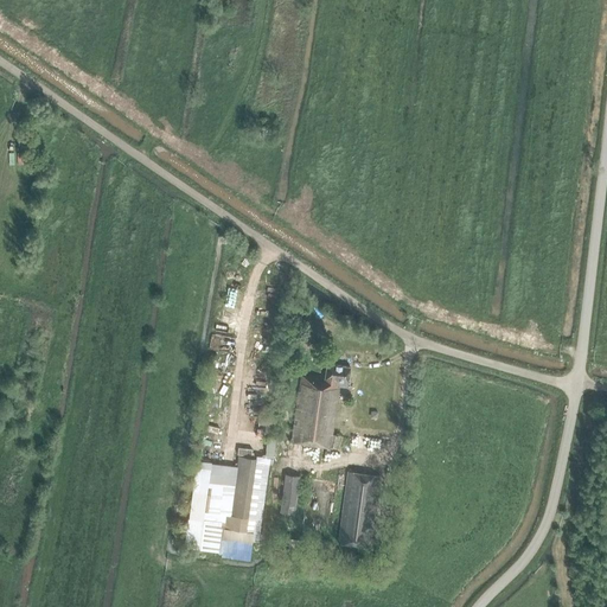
[(11,199),(8,208),(25,212),(27,203),(11,199)]
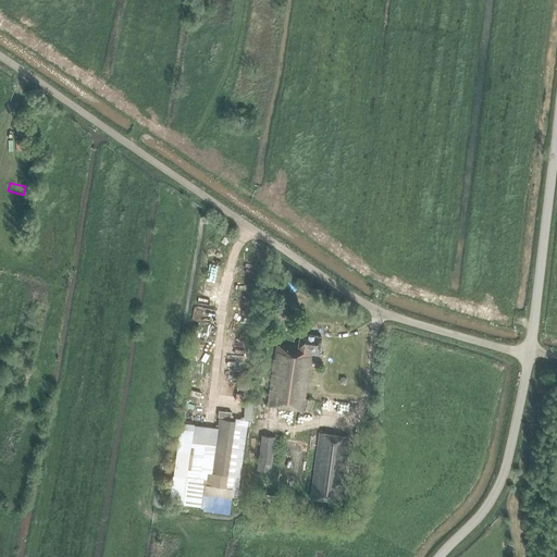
[(244,275),(254,279),(257,269),(248,265),(244,275)]
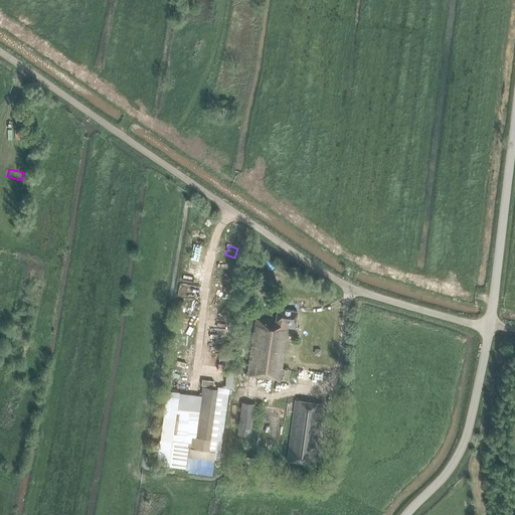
[(289,381),(290,370),(282,369),(287,328),(295,329),(297,312),(277,309),(275,321),(255,318),(246,375),(289,381)]
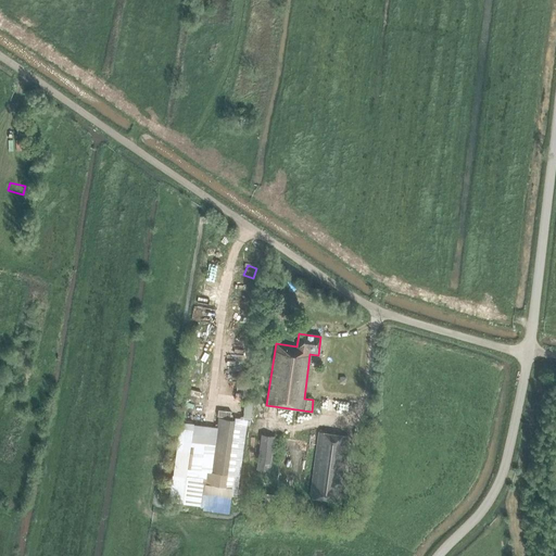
[(217,417),(211,471),(227,474),(235,420),(217,417)]
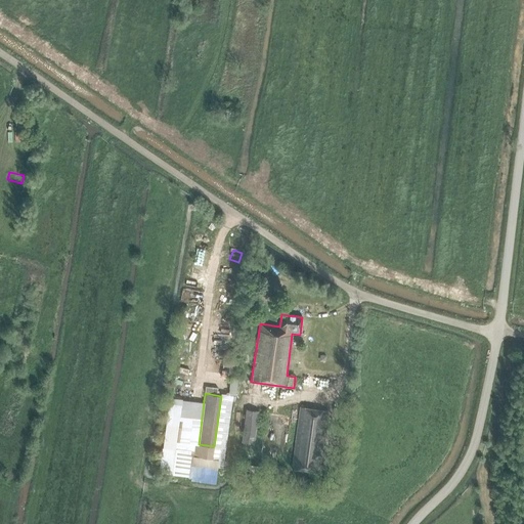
[(328,410),(300,407),(292,469),(318,472),(328,410)]
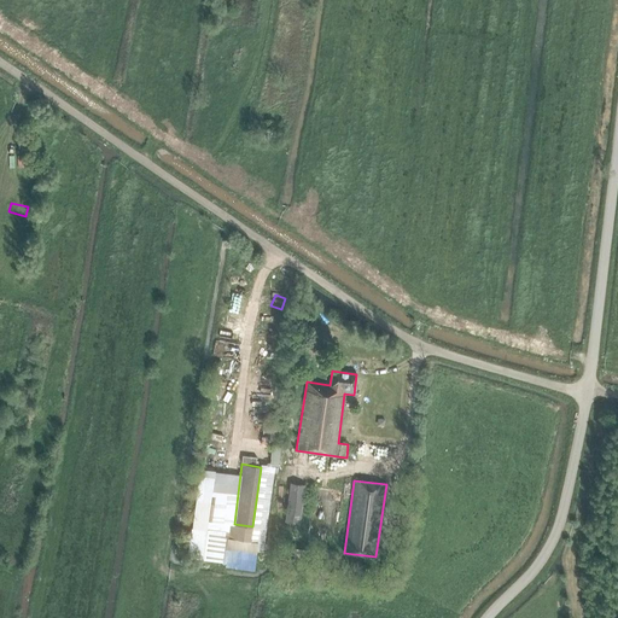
[(304,485),(290,483),(285,522),(299,524),(304,485)]
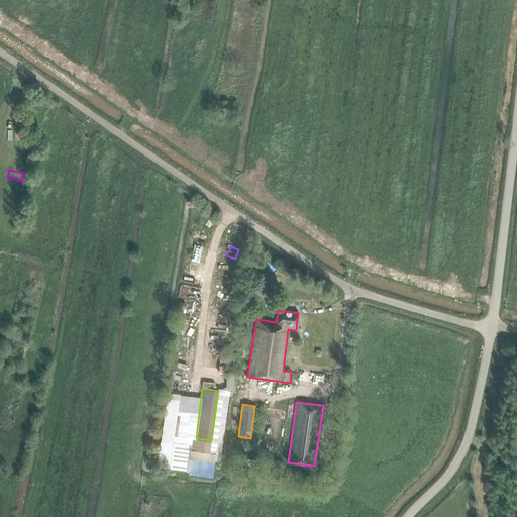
[(246,471),(255,471),(255,457),(246,457),(246,471)]
